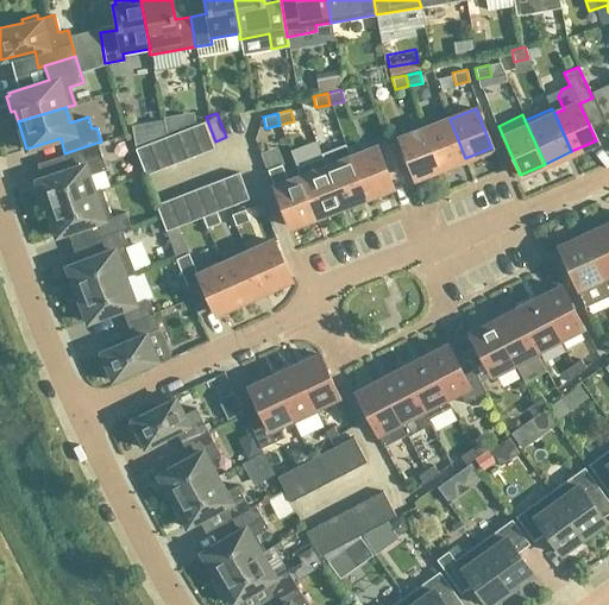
[(465,158),(450,119),(425,128),(440,168),(465,158)]
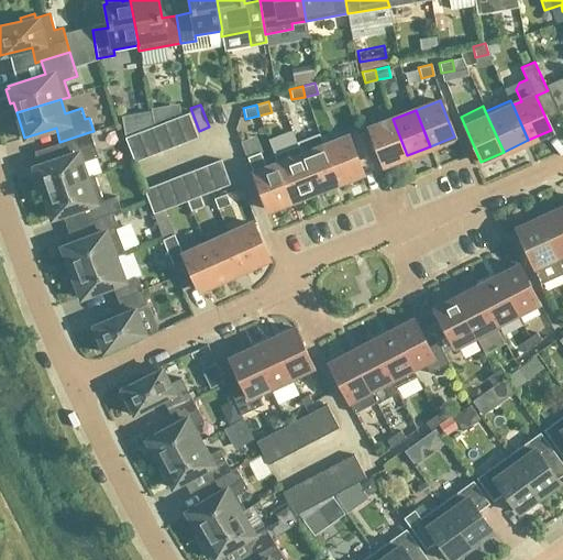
[(188,112),(175,117),(185,142),(197,136),(188,112)]
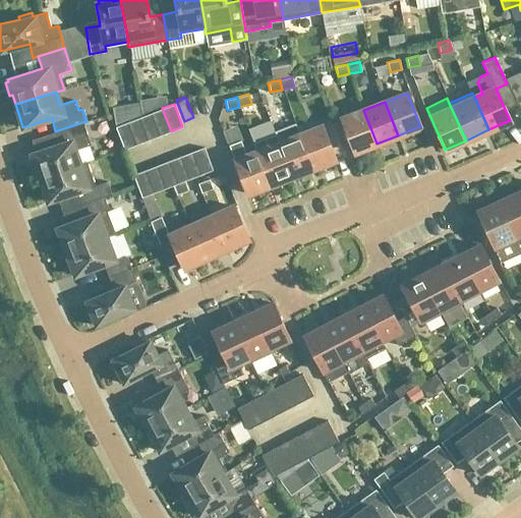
[(162,108),(151,113),(159,135),(171,131),(162,108)]
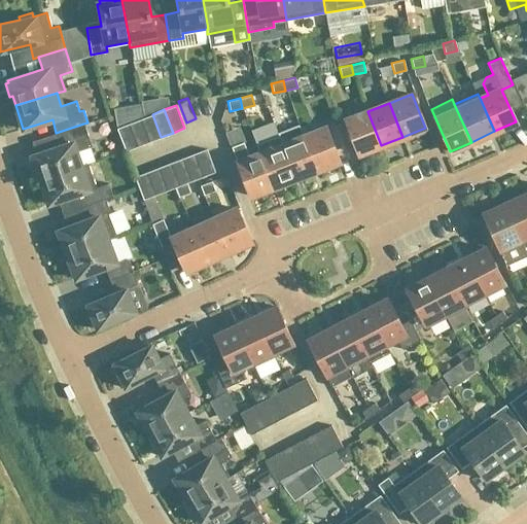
[(381,145),(367,111),(345,119),(358,153),(381,145)]
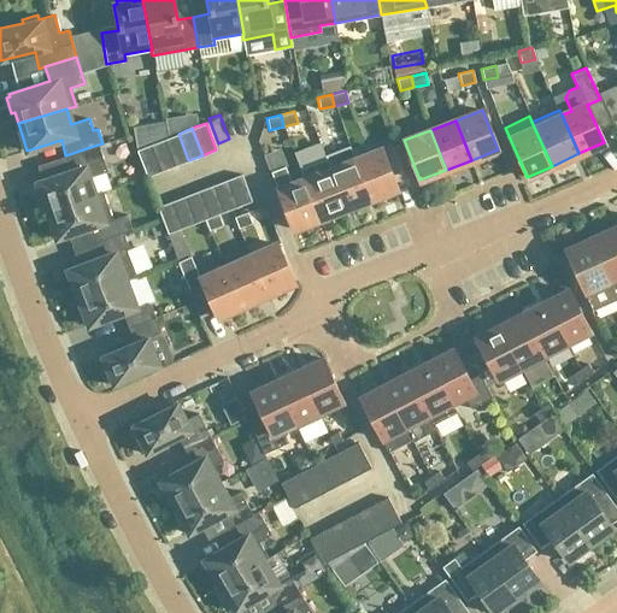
[(178,134),(164,139),(175,166),(188,160),(178,134)]
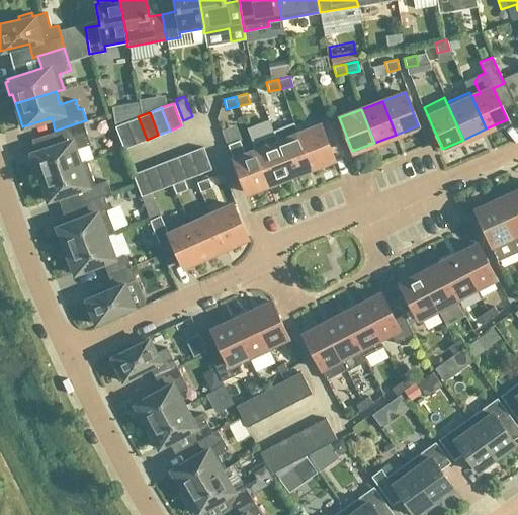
[(138,116),(126,121),(135,144),(147,140),(138,116)]
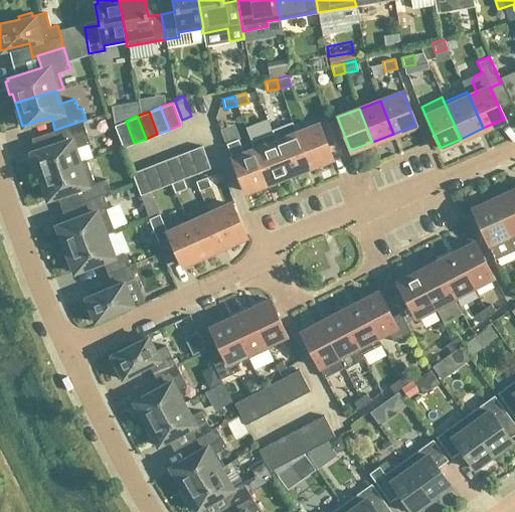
[(38,175),(77,161),(73,148),(89,143),(81,121),(54,130),(58,143),(30,152),(38,175)]
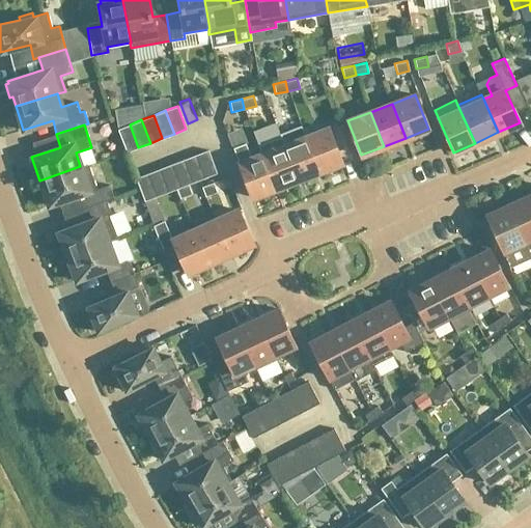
[(130,124),(117,129),(127,153),(138,147),(130,124)]
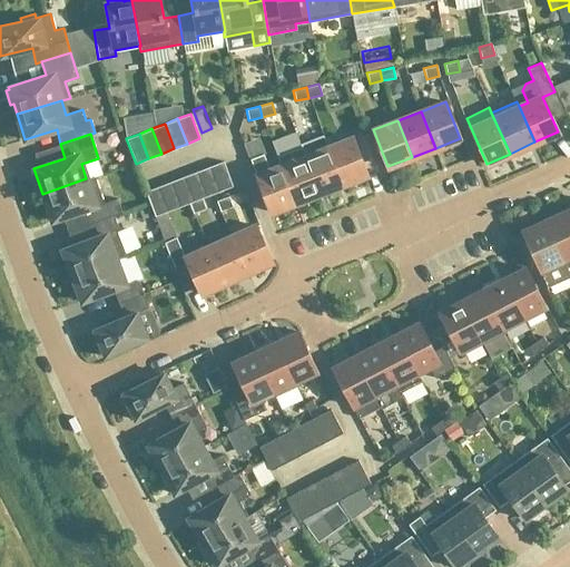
[(302,149),(318,193),(342,184),(327,147),(323,135),(300,144),(302,149)]
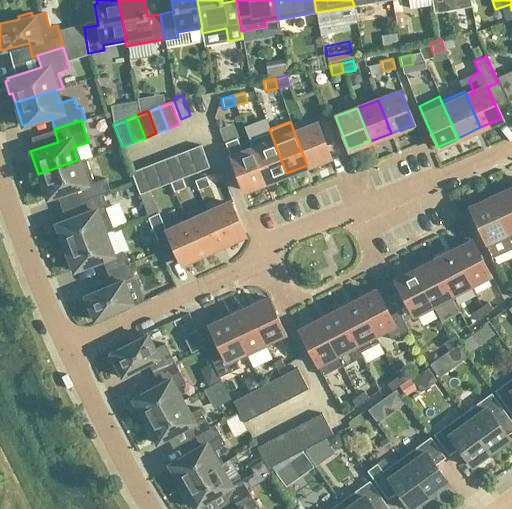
[(294,132),(307,165),(329,156),(316,124),(294,132)]
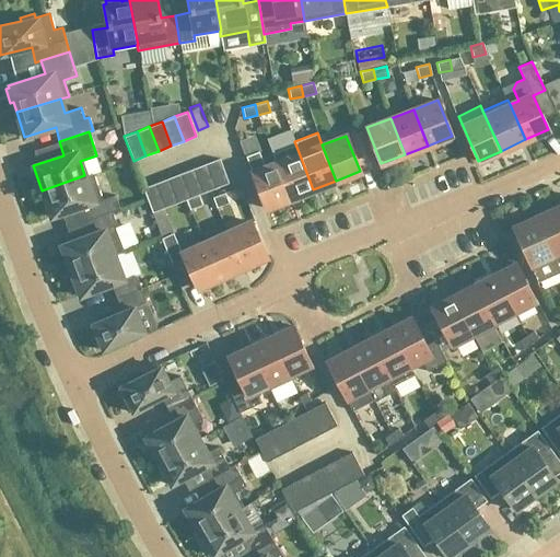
[(276,163),(290,198),(313,189),(296,147),(272,155),(276,163)]
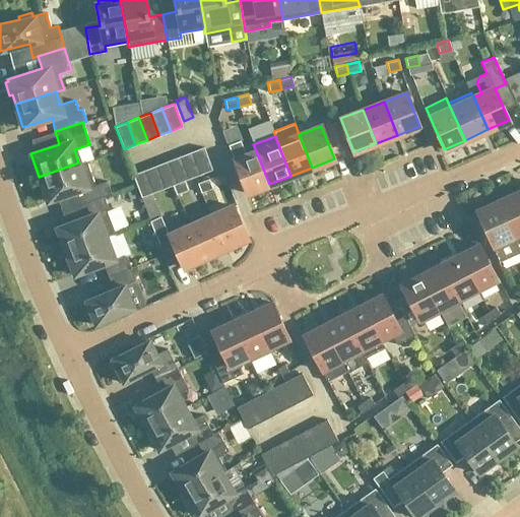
[(240,140),(228,145),(247,193),(269,184),(256,151),(245,155),(240,140)]
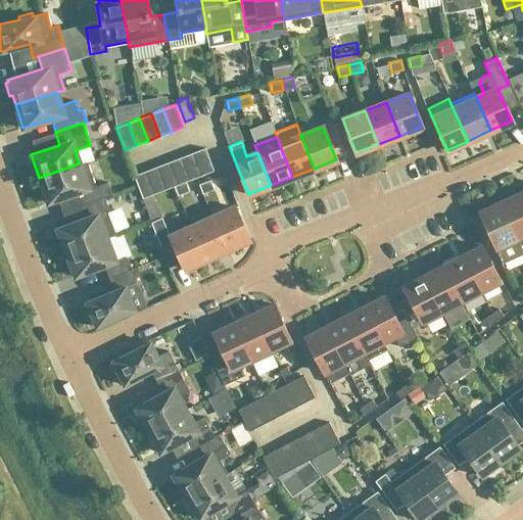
[(204,147),(192,152),(201,175),(214,171),(204,147)]
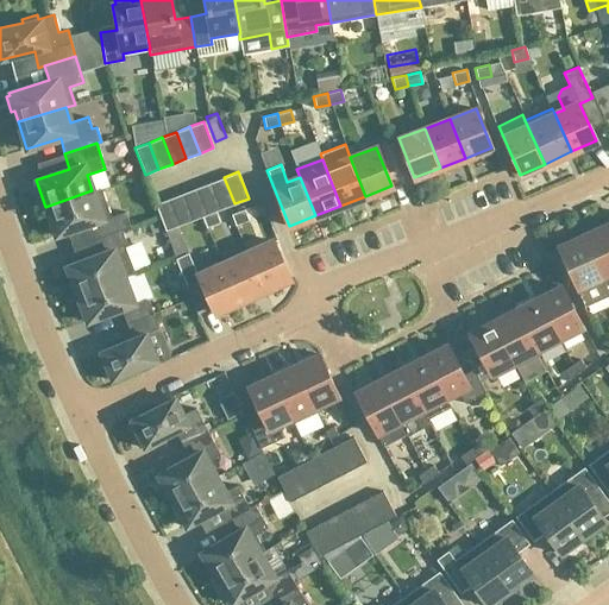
[(220,209),(227,206),(234,203),(224,177),(211,182),(220,209)]
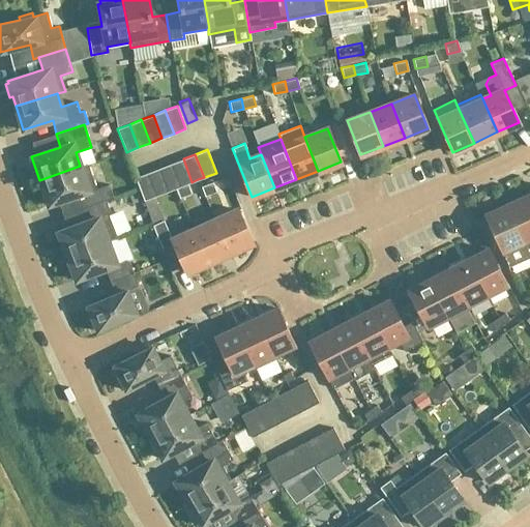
[(171,164),(180,186),(187,183),(192,182),(183,158),(171,164)]
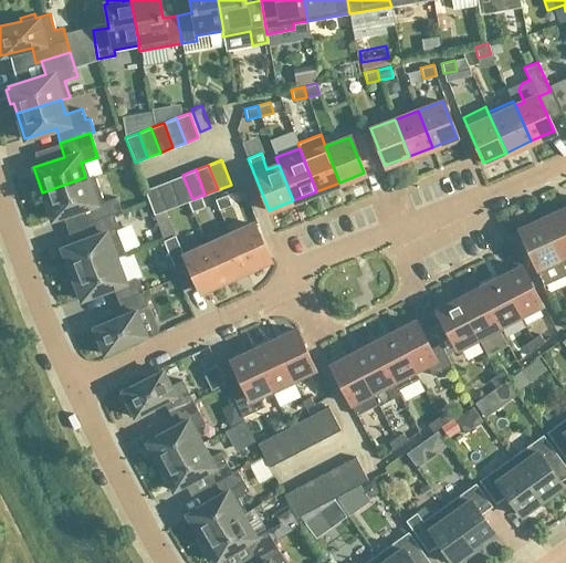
[(87,222),(113,214),(121,210),(116,197),(103,201),(93,175),(85,177),(42,193),(45,202),(42,204),(46,218),(51,217),(51,219),(83,208),(87,222)]
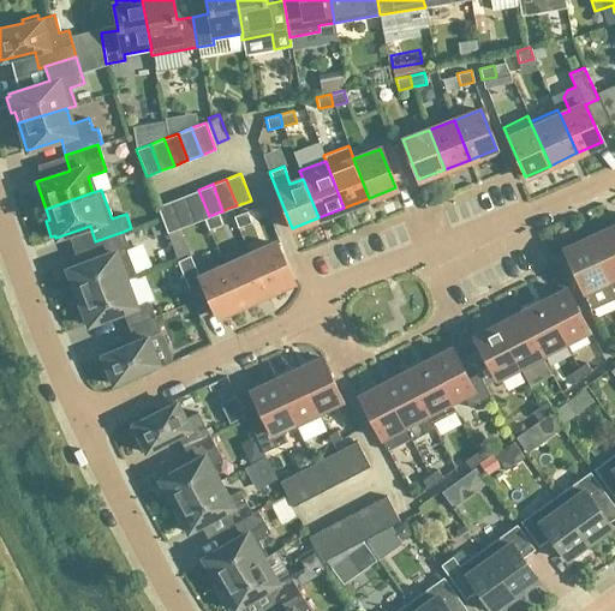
[(195,222),(204,219),(209,216),(198,190),(185,195),(195,222)]
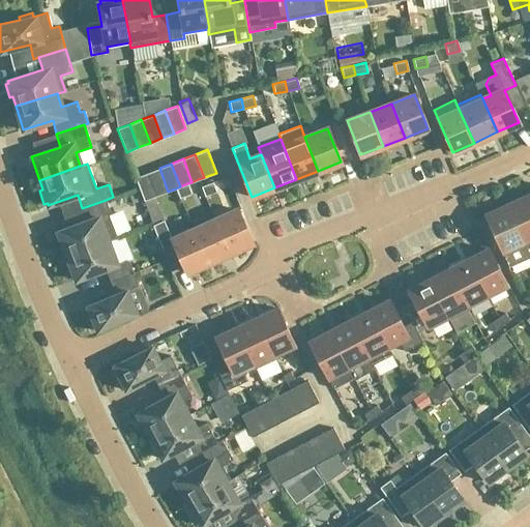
[(159,168),(147,173),(156,196),(168,192),(159,168)]
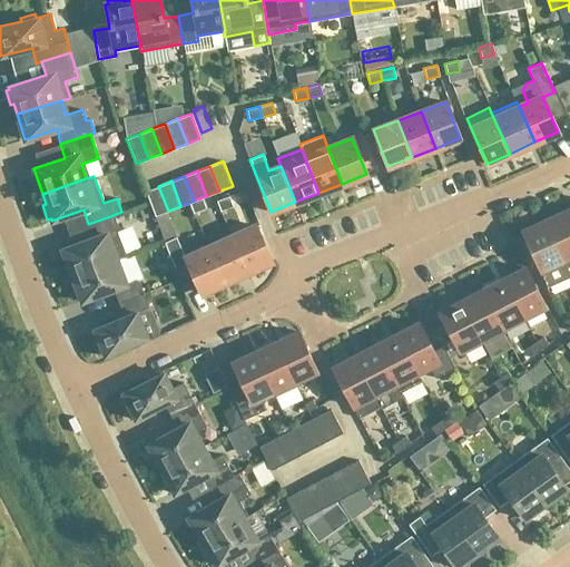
[(158,186),(145,191),(155,216),(168,211),(158,186)]
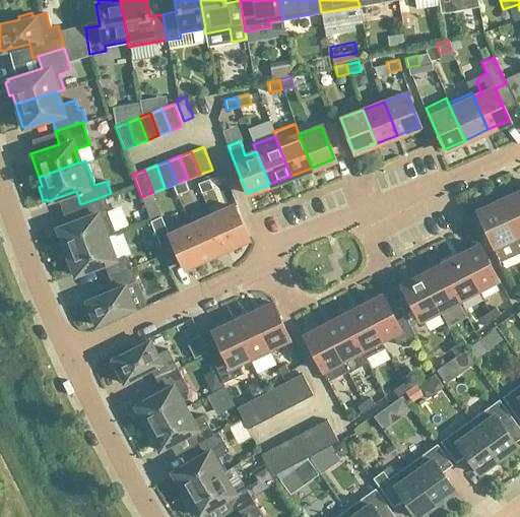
[(208,179),(197,183),(201,192),(212,188),(208,179)]
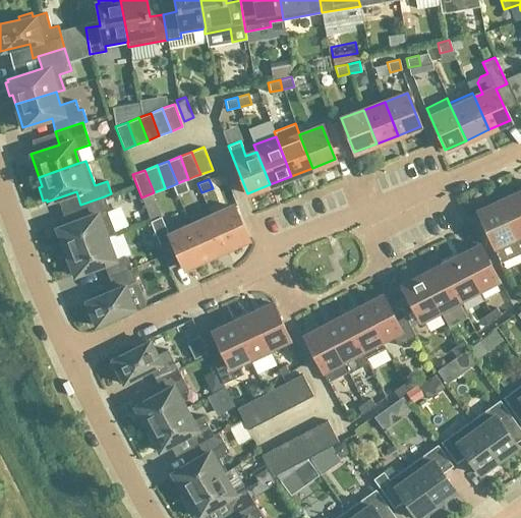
[(177,183),(173,185),(176,194),(187,190),(184,180),(177,183)]
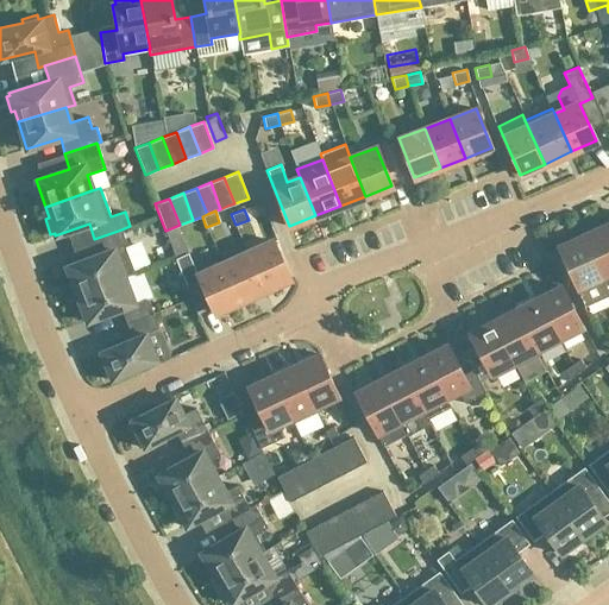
[(608,235),(604,226),(583,235),(603,282),(608,279),(608,235)]
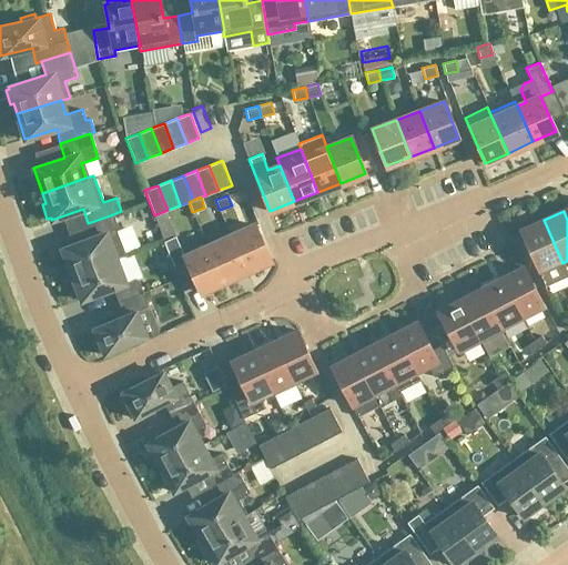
[(72,274),(115,259),(125,254),(115,229),(118,228),(113,214),(88,223),(92,236),(62,249),(62,251),(59,252),(64,266),(68,265),(72,274)]
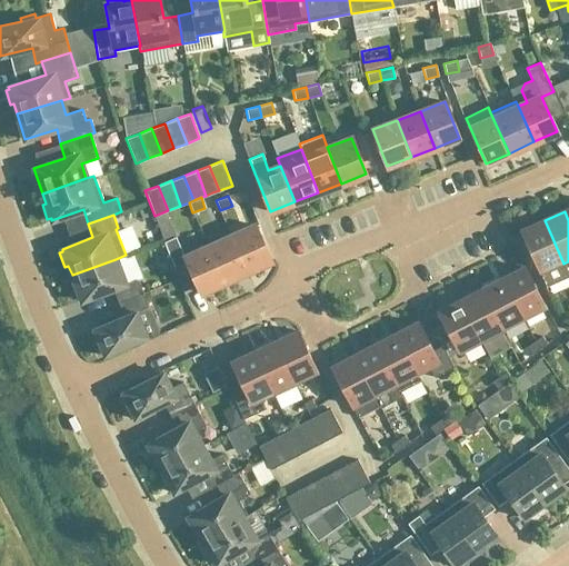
[(136,231),(152,230),(151,216),(136,217),(136,231)]
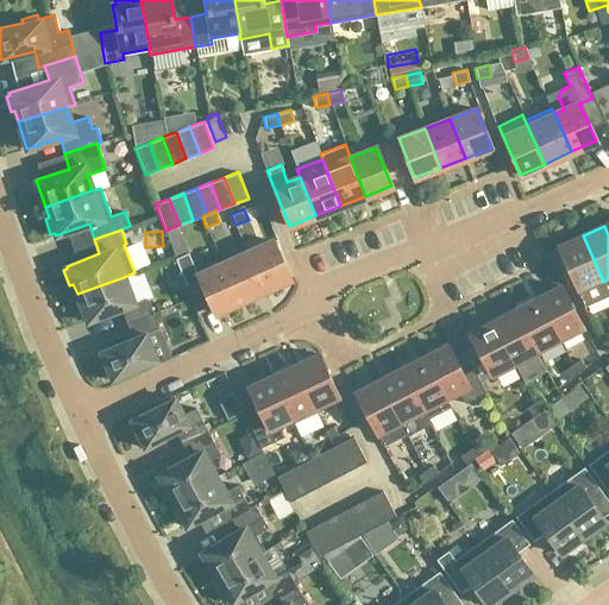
[(583,235),(557,247),(558,249),(579,294),(585,307),(608,296),(603,282),(583,235)]
